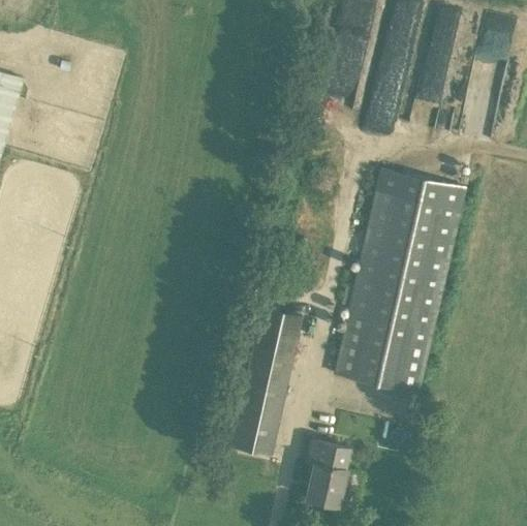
[(462,10),(439,5),(414,134),(437,138),(462,10)]
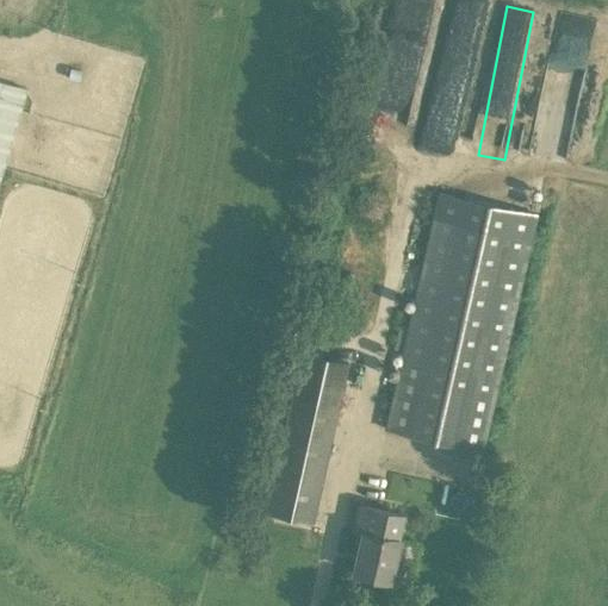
[(0,182),(28,91),(0,82),(0,182)]
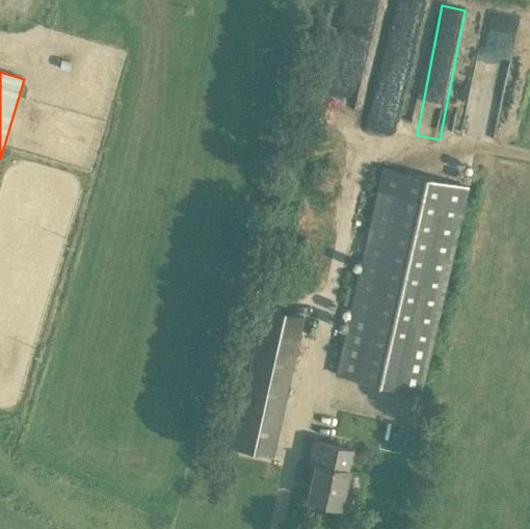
[(370,124),(390,131),(398,110),(383,105),(387,96),(381,94),(370,124)]
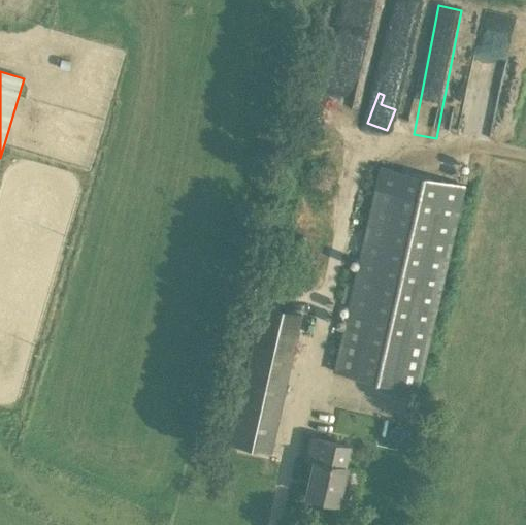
[(420,393),(465,189),(381,169),(335,374),(420,393)]
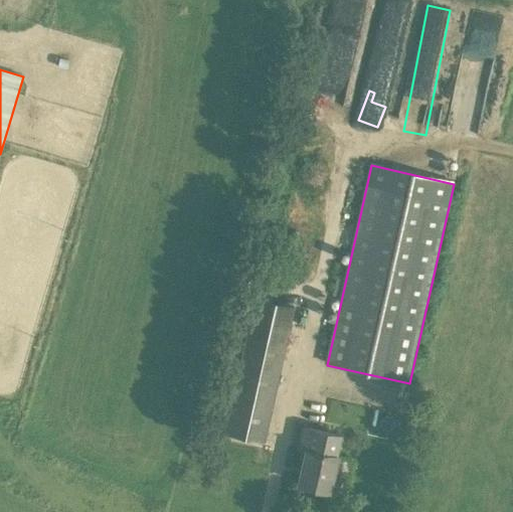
[(258,300),(248,337),(227,435),(266,444),(296,308),(258,300)]
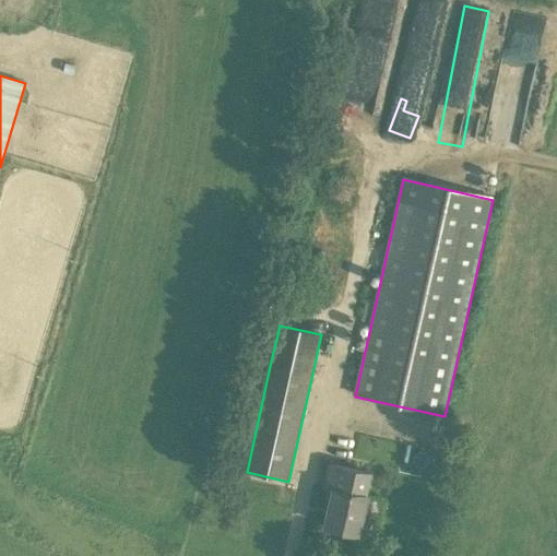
[(327,489),(334,492),(326,528),(359,535),(368,498),(367,497),(371,475),(332,466),(327,489)]
